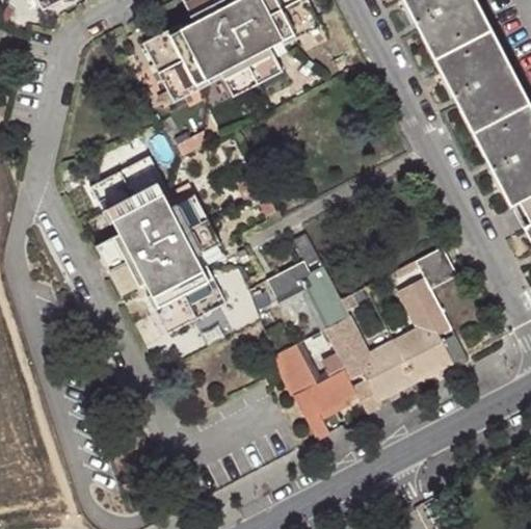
[(38,0),(43,8),(57,0),(38,0)]
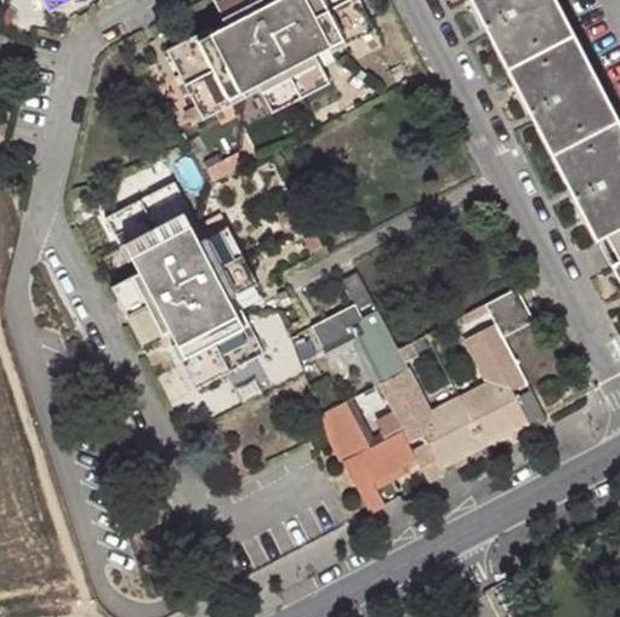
[(210,27),(169,50),(203,119),(246,96),(244,91),(257,84),(271,110),(328,81),(314,55),(328,46),(333,50),(375,27),(360,0),(215,0),(226,26),(212,33),(210,27)]
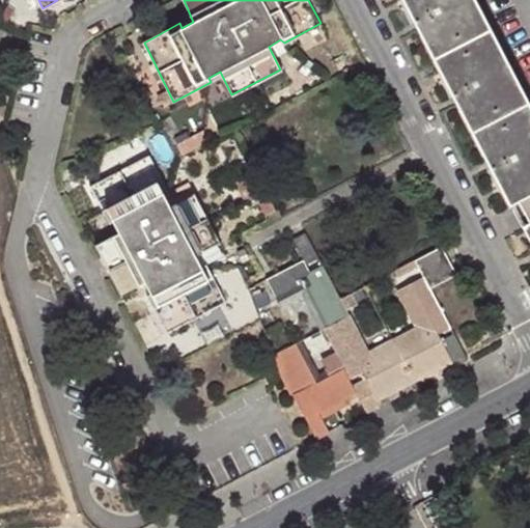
[(491,26),(477,0),(403,0),(416,23),(434,57),(491,26)]
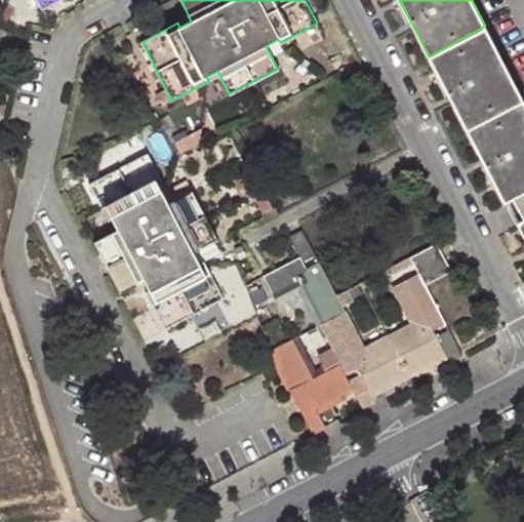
[(450,97),(467,128),(523,99),(485,26),(429,56),(450,97)]
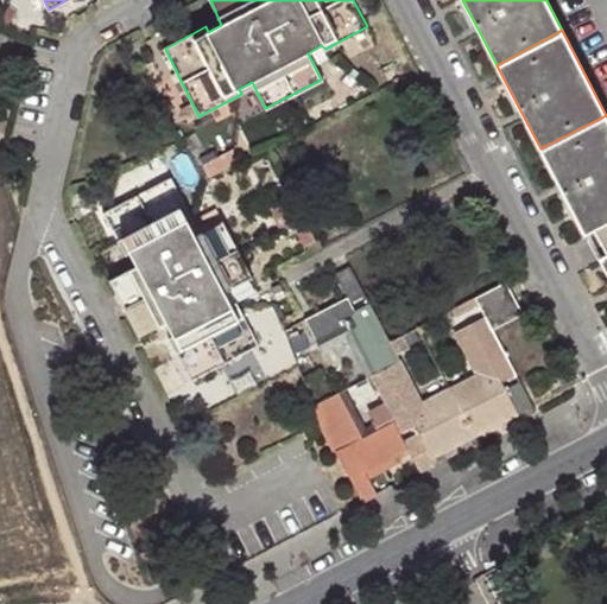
[(560,185),(585,234),(594,229),(606,222),(606,115),(541,148),(560,185)]
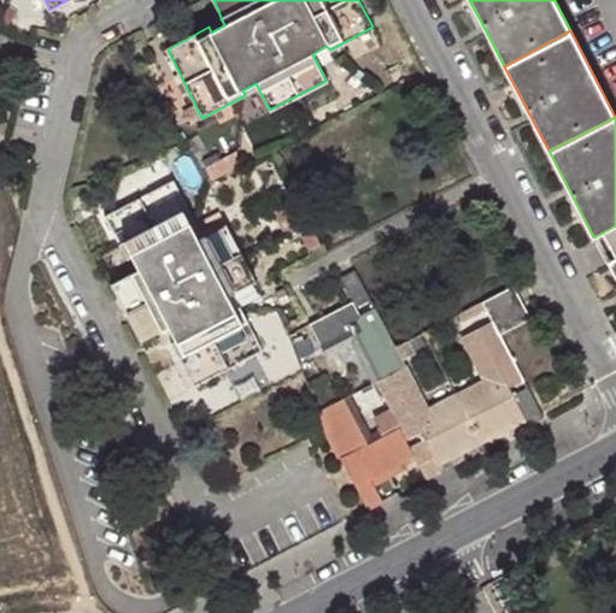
[(174,178),(107,216),(129,258),(133,255),(141,269),(112,283),(142,340),(170,325),(177,340),(174,342),(195,384),(264,348),(242,305),(236,308),(228,295),(257,281),(227,223),(198,237),(192,224),(195,223),(174,178)]
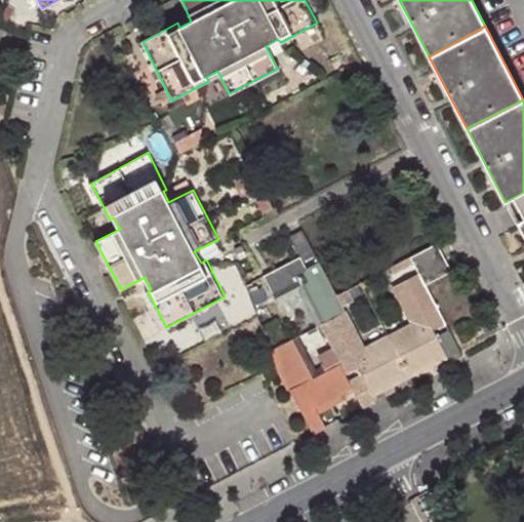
[(523,192),(513,198),(523,216),(523,219),(517,223),(523,236),(523,192)]
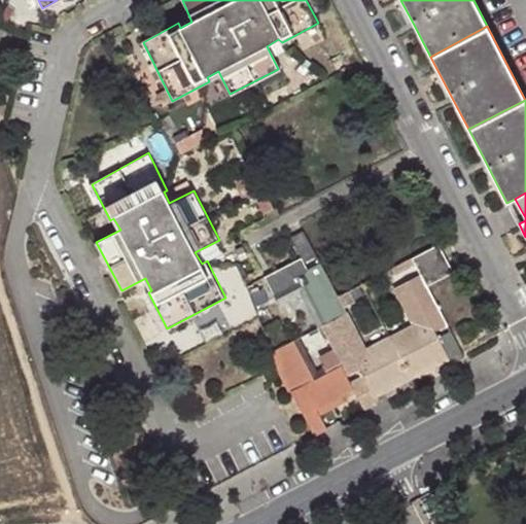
[(303,231),(289,238),(300,257),(267,276),(280,302),(302,291),(320,326),(346,313),(338,295),(303,231)]
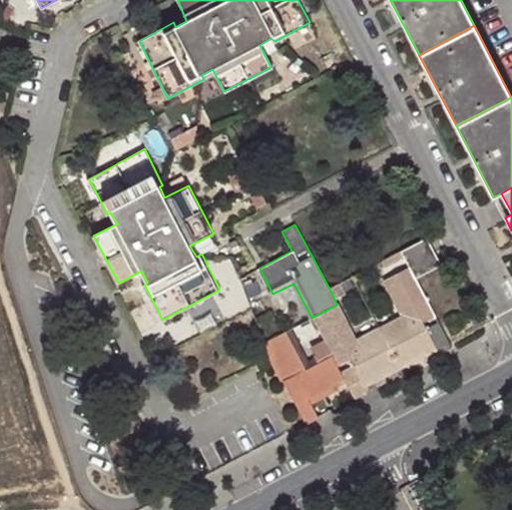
[(419,258),(434,250),(427,237),(401,250),(409,267),(386,279),(403,316),(379,329),(392,353),(427,336),(438,354),(451,347),(416,277),(426,272),(419,258)]
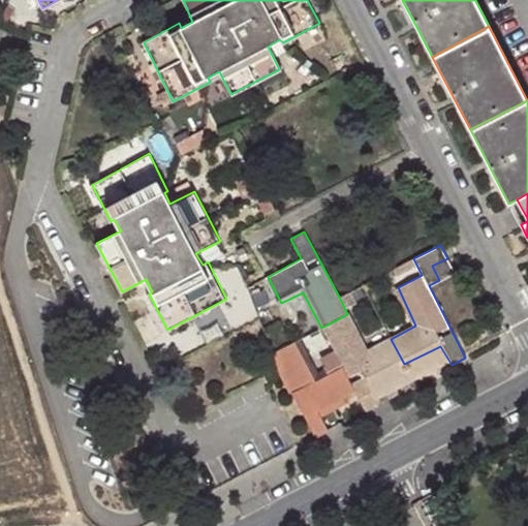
[(454,273),(447,258),(432,266),(439,280),(454,273)]
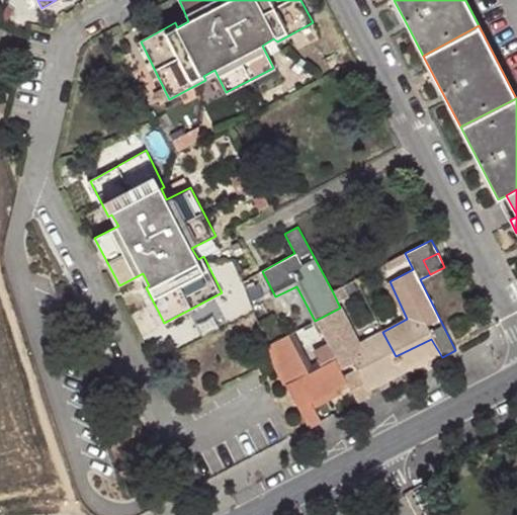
[(340,308),(315,321),(334,357),(347,381),(357,401),(369,395),(359,374),(396,356),(382,332),(358,345),(340,308)]
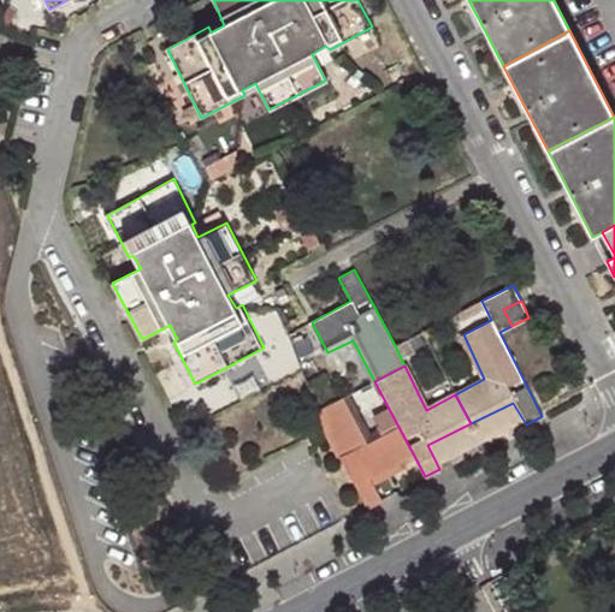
[(346,397),(318,411),(366,506),(382,498),(370,475),(413,453),(397,425),(370,439),(346,397)]
